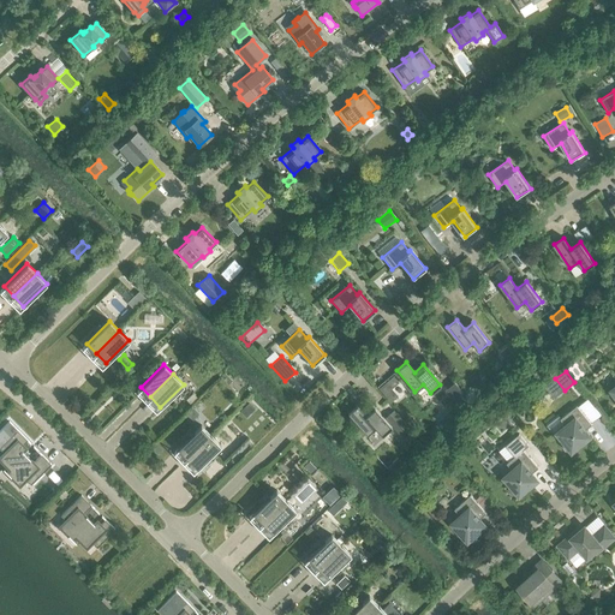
[(393,376),(378,389),(390,402),(398,396),(390,388),(399,382),(393,376)]
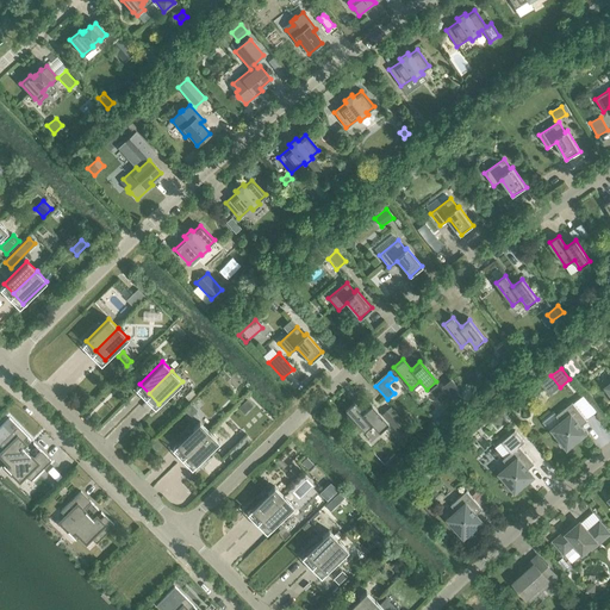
[(441,387),(458,405),(467,398),(450,379),(441,387)]
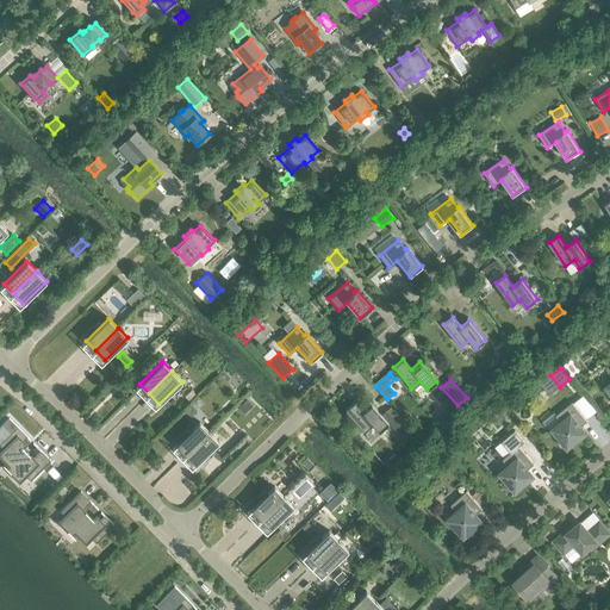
[(247,399),(238,408),(244,414),(253,405),(247,399)]
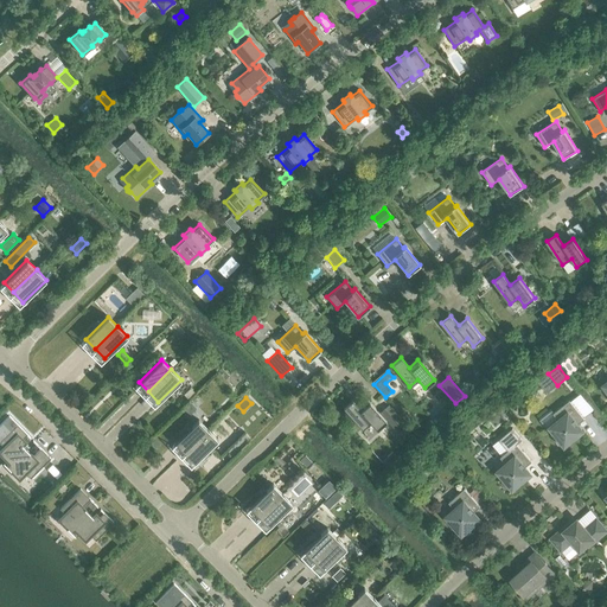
[(370,422),(377,429),(387,421),(369,402),(360,410),(352,400),(343,408),(362,429),(370,422)]
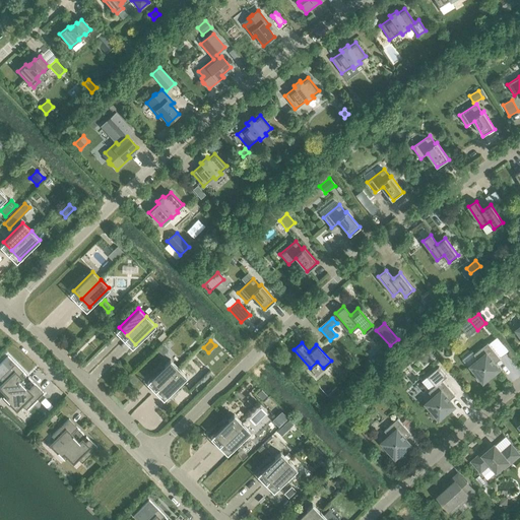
[(472,367),(477,373),(477,374),(476,374),(476,375),(476,376),(475,377),(476,378),(476,379),(477,380),(477,381),(478,381),(479,381),(480,381),(482,381),(483,380),(493,373),(492,372),(497,368),(494,365),(501,359),(488,343),(473,354),(479,361),(472,367)]
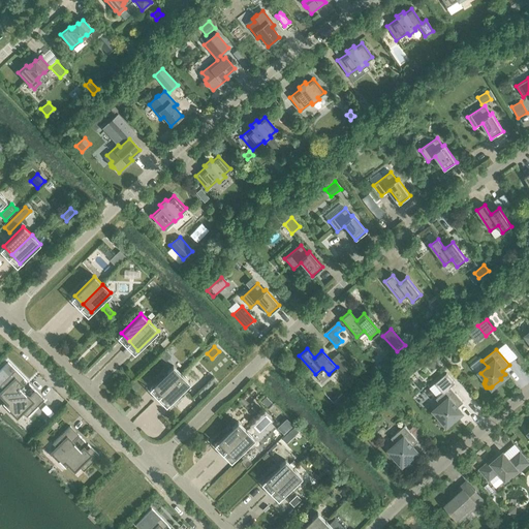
[(165,351),(158,359),(163,364),(170,356),(165,351)]
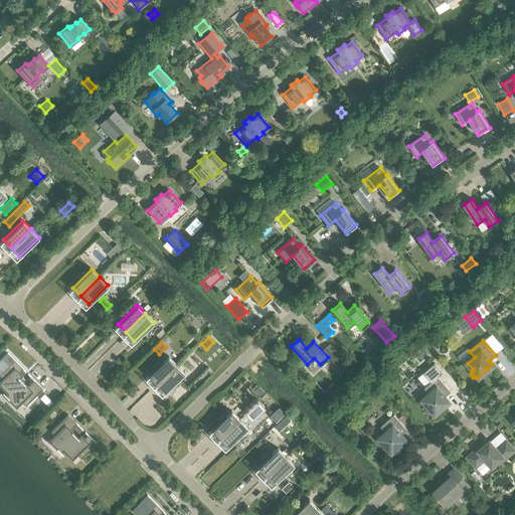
[(322,350),(338,368),(342,364),(326,346),(322,350)]
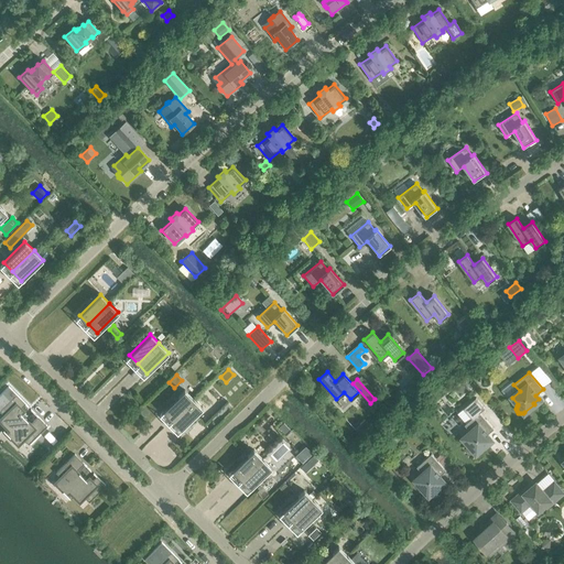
[(29,445),(46,426),(38,416),(30,424),(20,415),(23,412),(20,410),(24,404),(7,389),(0,394),(0,414),(3,418),(0,420),(0,424),(4,429),(1,431),(19,447),(24,441),(29,445)]
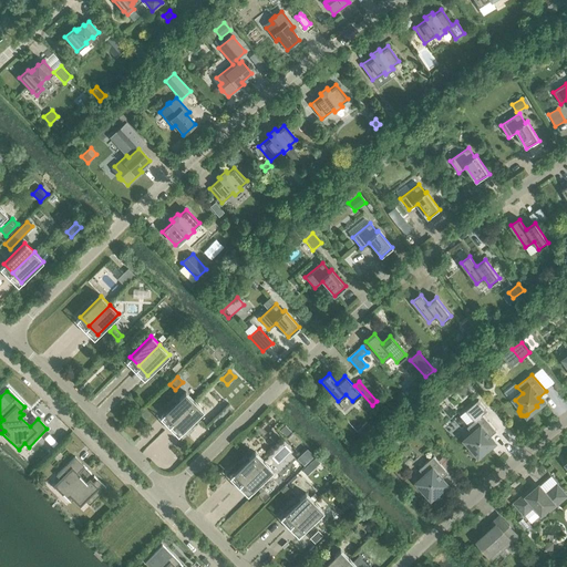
[(164,413),(173,422),(194,401),(185,392),(164,413)]
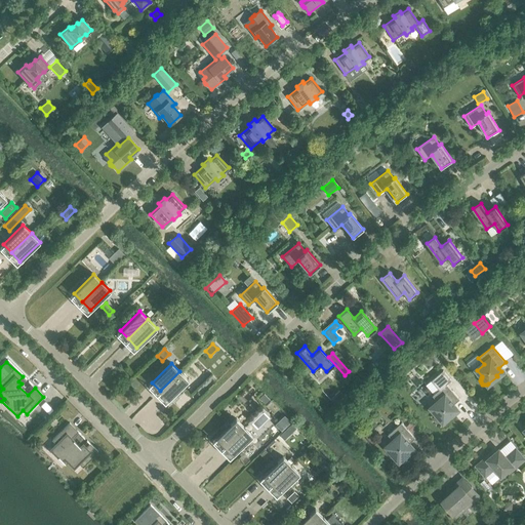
[(432,408),(437,414),(437,415),(436,415),(436,416),(436,417),(436,418),(436,419),(436,420),(437,420),(437,421),(438,421),(439,422),(440,422),(441,422),(442,422),(443,421),(452,414),(451,413),(456,409),(453,405),(459,399),(447,385),(451,380),(443,370),(431,380),(439,390),(433,396),(438,402),(432,408)]
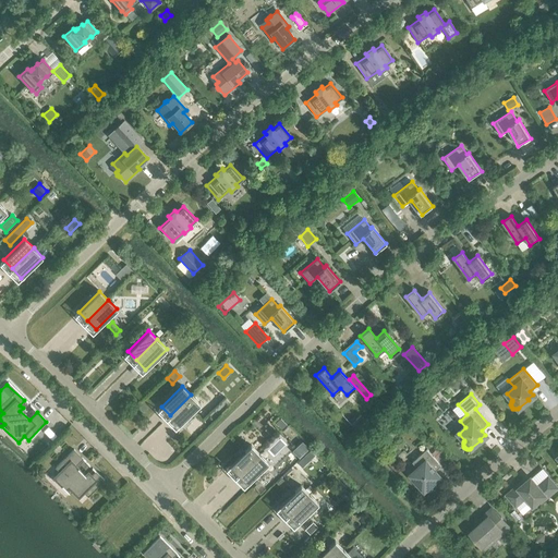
[(191,395),(170,415),(179,424),(199,403),(191,395)]
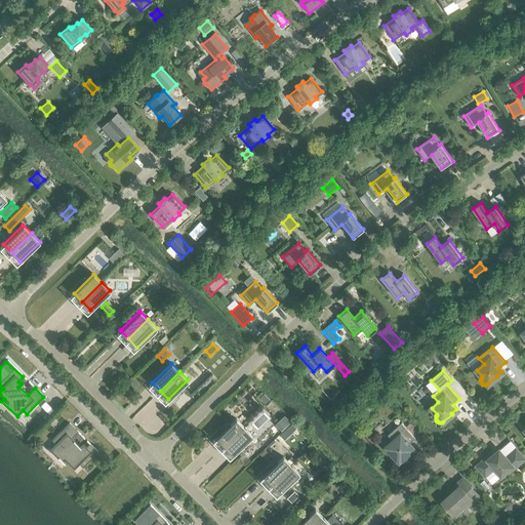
[(338,391),(330,399),(335,405),(345,397),(338,391)]
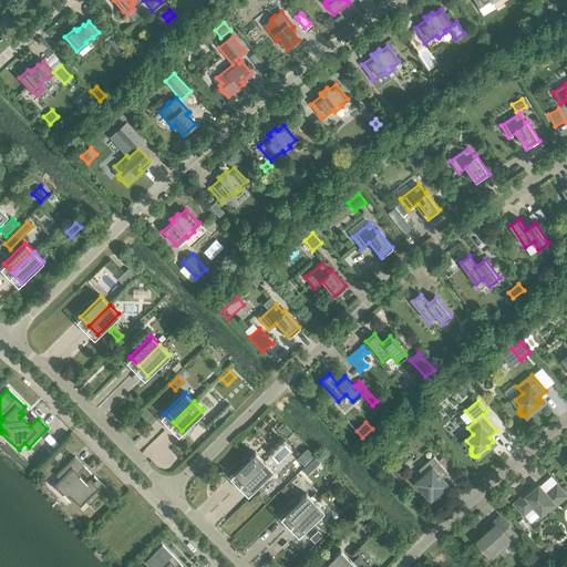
[(284,424),(279,429),(287,436),(290,432),(284,424)]
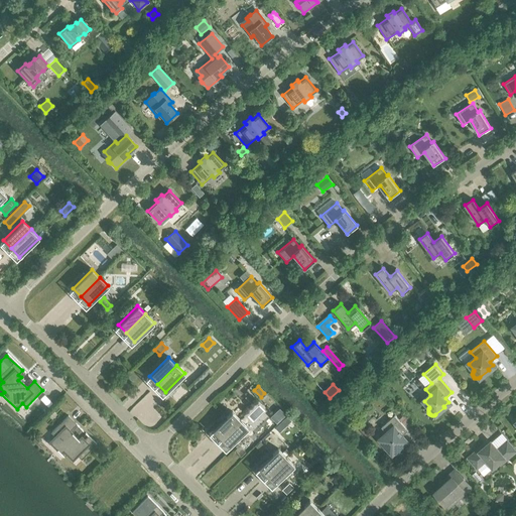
[(279,408),(270,417),(276,423),(285,414),(279,408)]
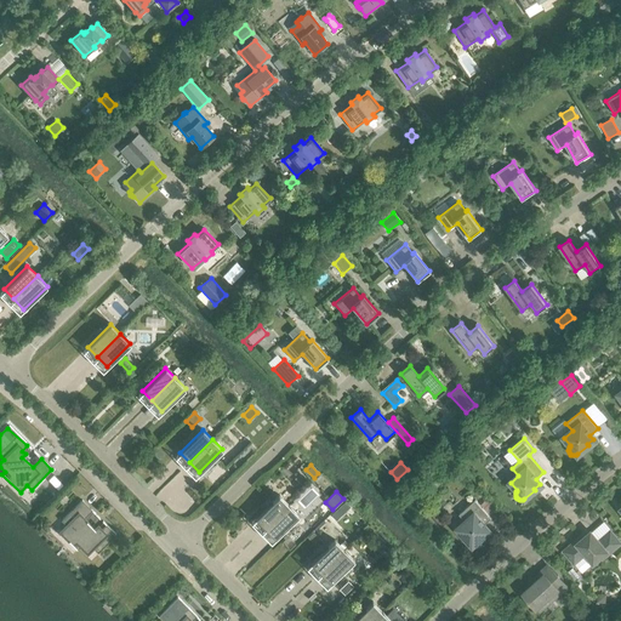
[(255,518),(266,528),(289,505),(279,495),(255,518)]
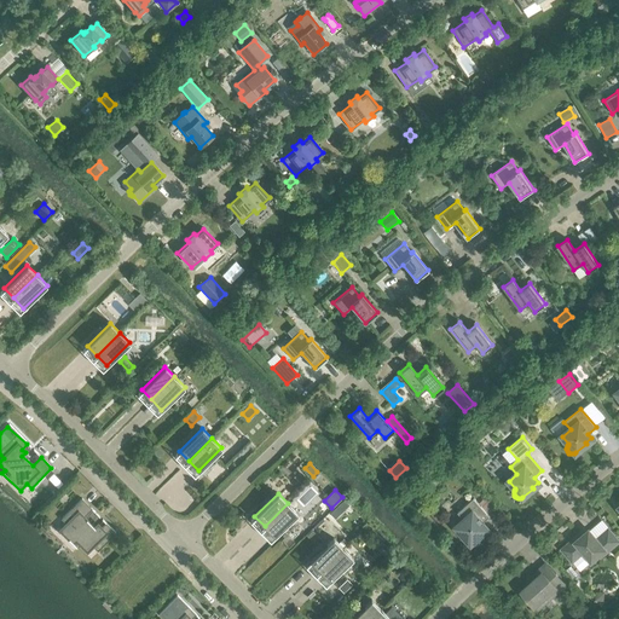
[(84,516),(91,509),(92,508),(81,498),(61,519),(65,524),(59,530),(73,543),(76,541),(87,551),(92,547),(97,551),(116,533),(105,522),(100,527),(97,524),(94,527),(84,516)]
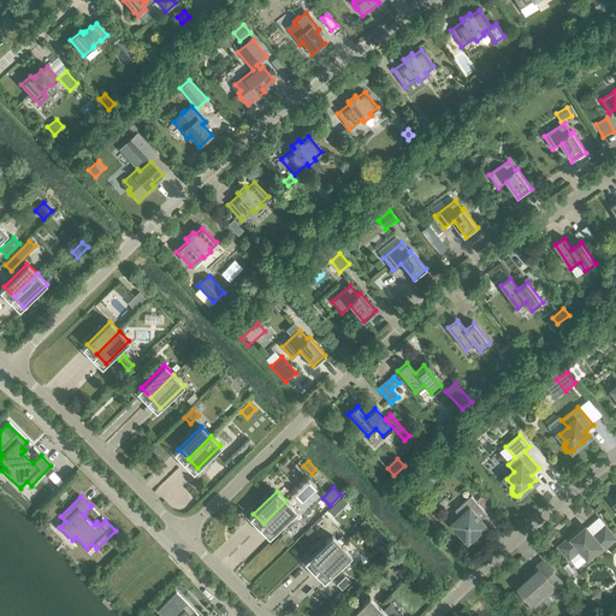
[(479,521),(487,514),(471,496),(455,510),(462,517),(455,525),(468,540),(469,542),(471,542),(472,543),(473,543),(474,542),(475,542),(477,542),(477,540),(478,540),(478,539),(478,538),(479,538),(479,537),(479,535),(478,535),(478,534),(478,533),(477,533),(479,531),(478,529),(484,525),(479,521)]
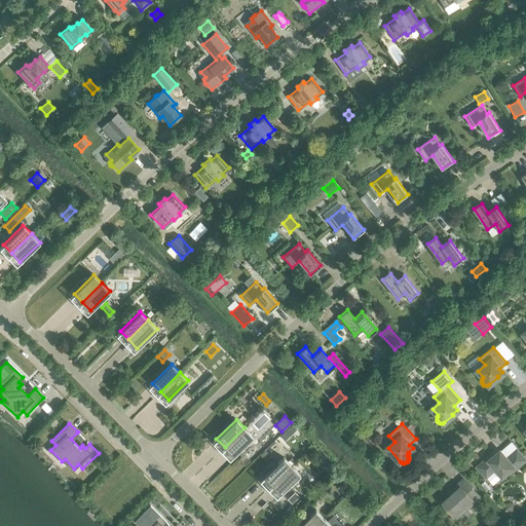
[(292,425),(286,430),(291,436),(296,429),(292,425)]
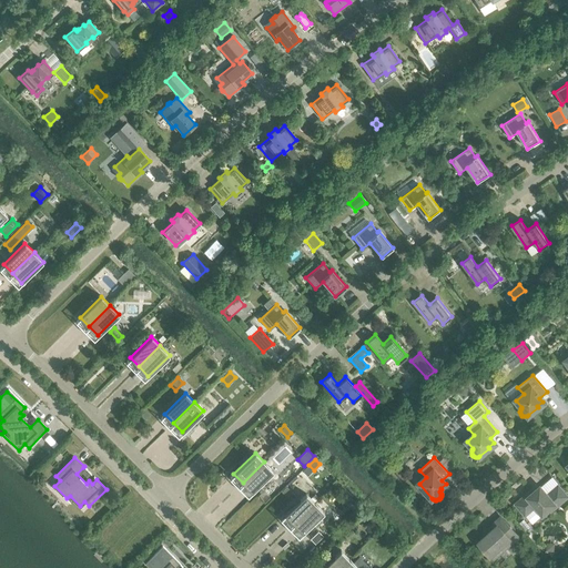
[(264,462),(243,483),(252,492),(273,470),(264,462)]
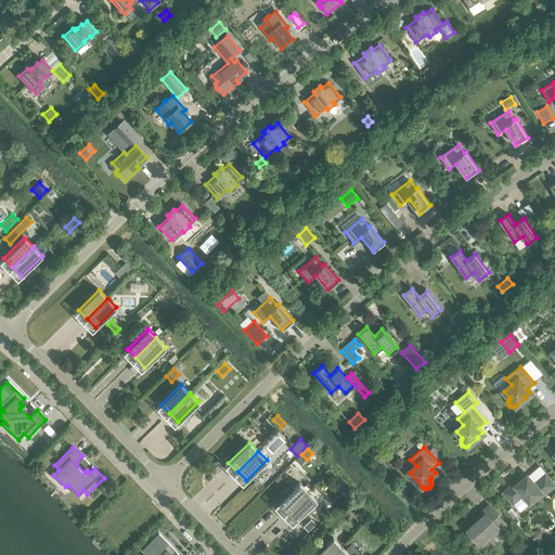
[(266,474),(258,480),(263,486),(270,479),(266,474)]
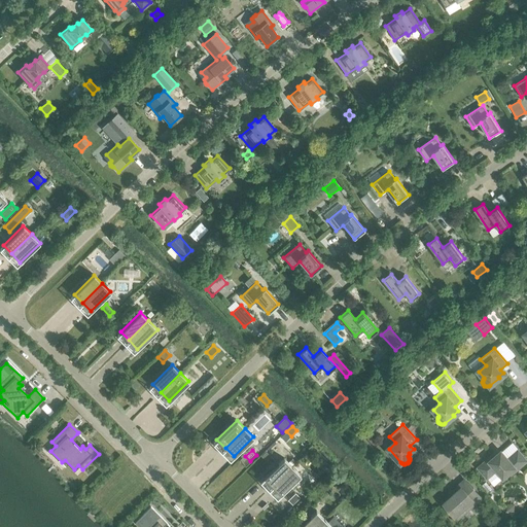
[(508,459),(501,451),(494,457),(493,455),(478,468),(487,479),(496,470),(503,478),(515,468),(517,469),(526,461),(518,451),(508,459)]
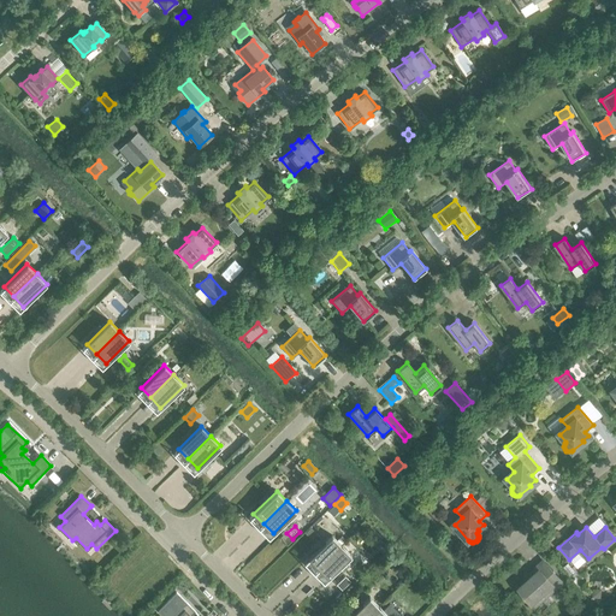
[(308,558),(318,568),(342,545),(331,535),(308,558)]
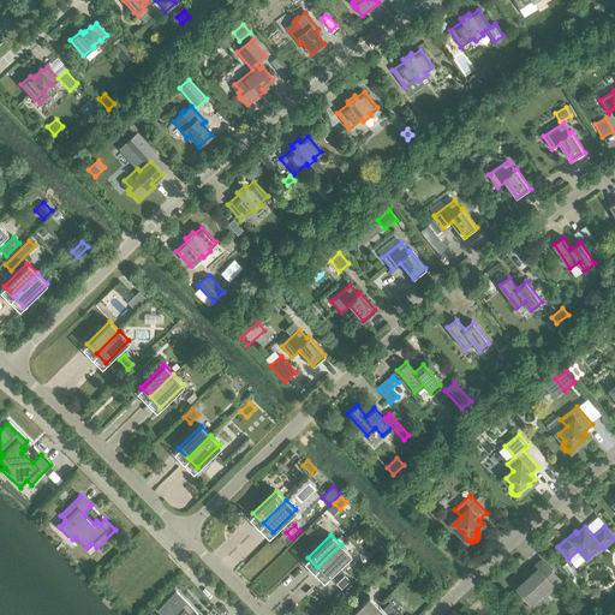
[(341,544),(317,567),(327,577),(351,554),(341,544)]
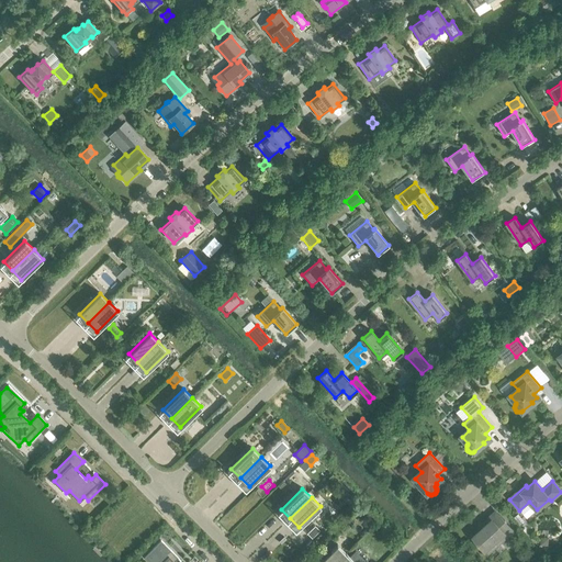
[(506,537),(513,531),(498,515),(492,520),(490,517),(483,523),(485,526),(473,537),(487,553),(495,547),(493,543),(504,534),(506,537)]
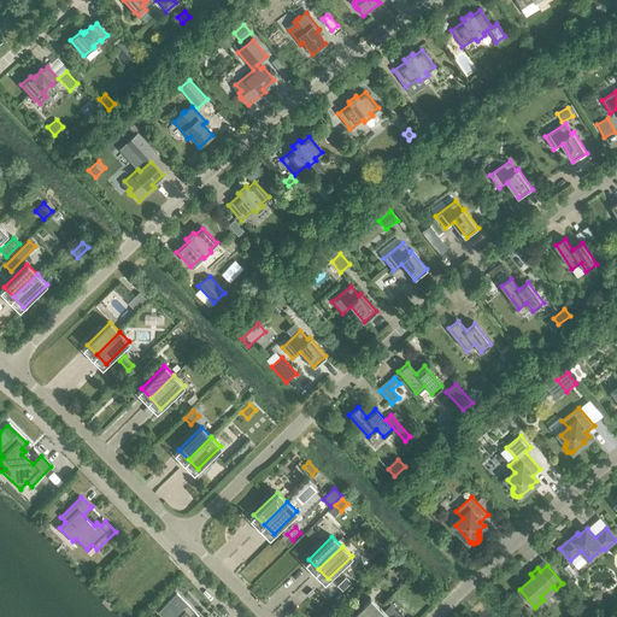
[(346,577),(338,586),(342,591),(351,582),(346,577)]
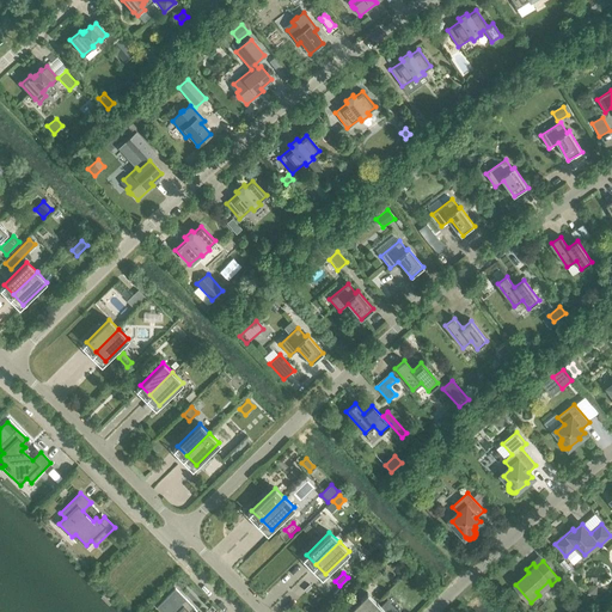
[(347,611),(366,611),(377,603),(367,593),(347,611)]
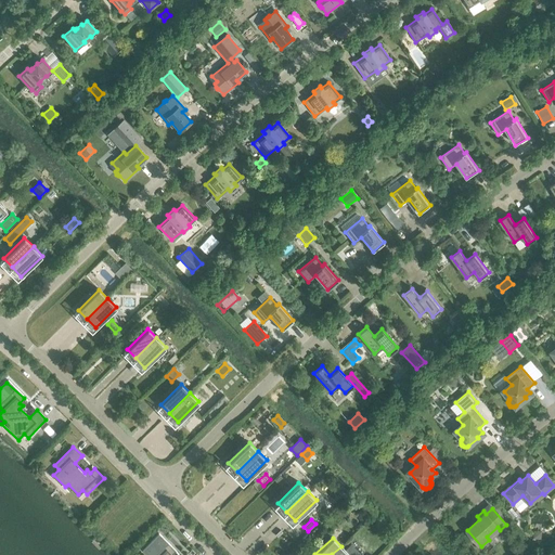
[(170,554),(176,551),(166,542),(152,554),(170,554)]
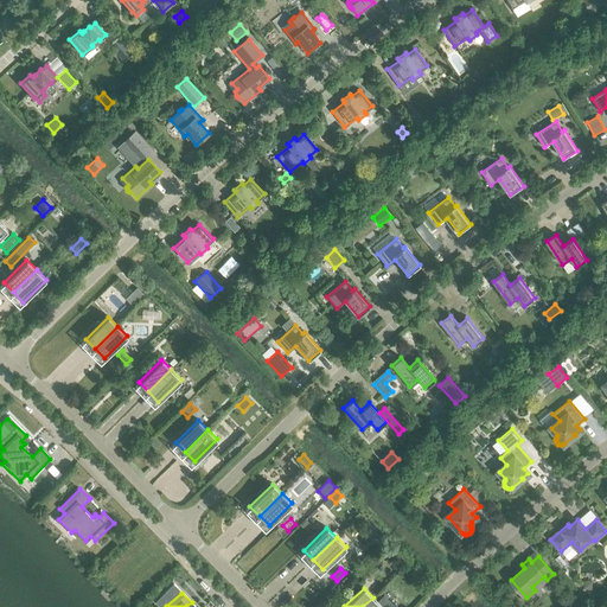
[(395,606),(383,595),(377,601),(382,606),(395,606)]
